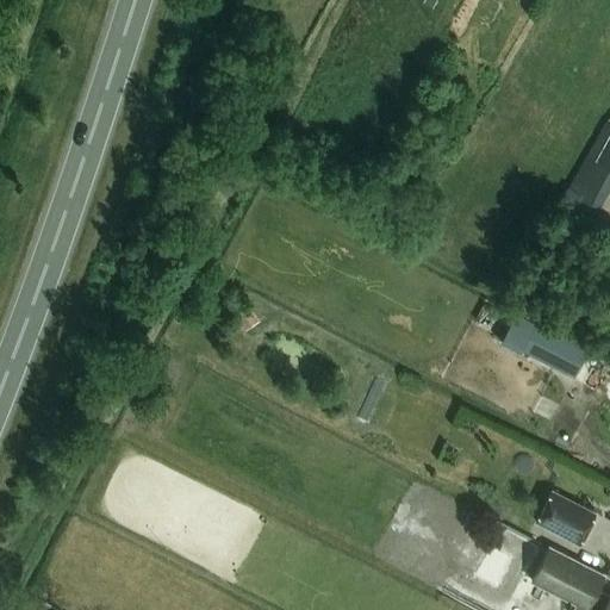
[(243,331),(259,322),(247,305),(232,315),(243,331)]
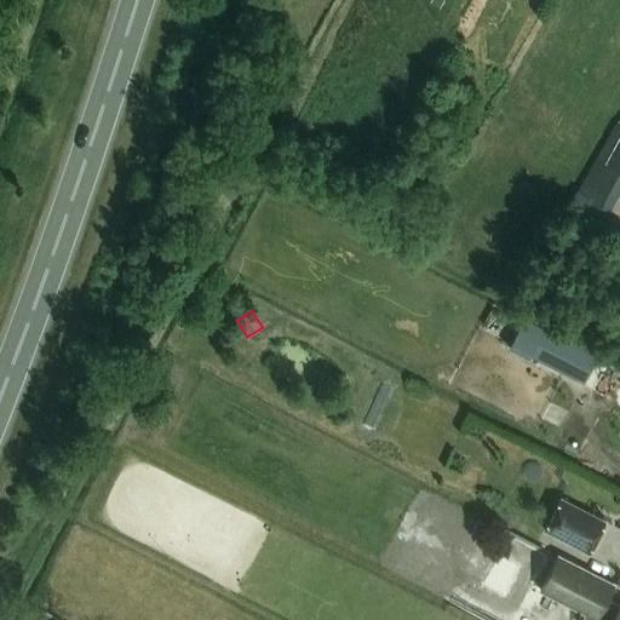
[(543,533),(590,556),(607,522),(560,498),(543,533)]
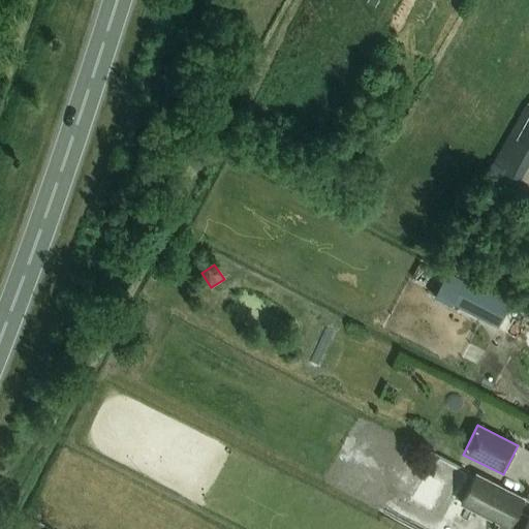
[(338,454),(346,439),(336,433),(328,447),(338,454)]
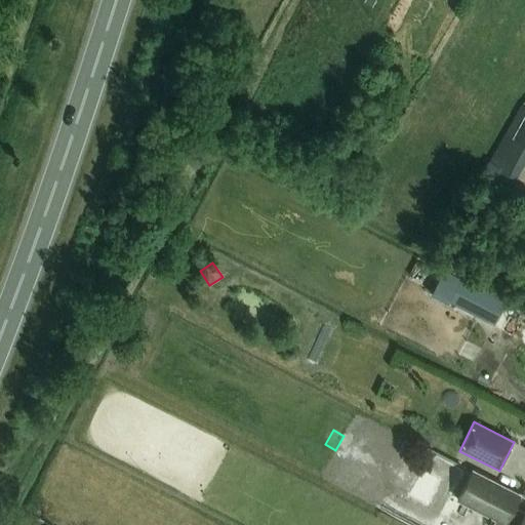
[(524,524),(524,511),(524,513),(513,508),(519,495),(472,471),(456,500),(495,520),(493,524),(494,524),(496,521),(503,524),(502,524),(524,524)]
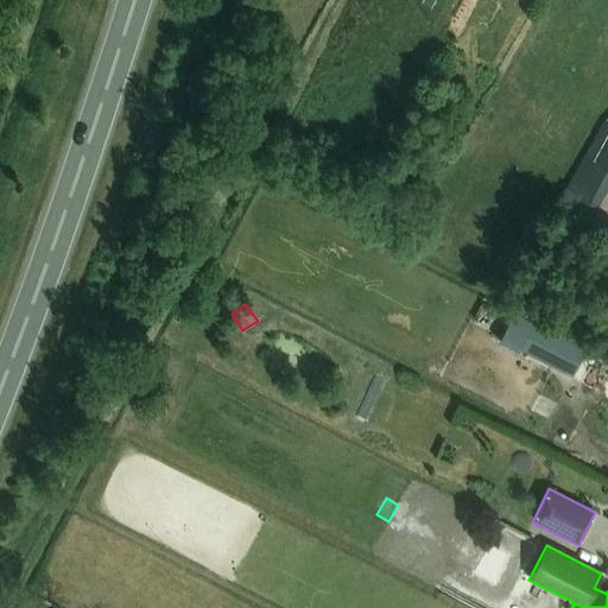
[(505,589),(515,568),(502,561),(492,582),(505,589)]
